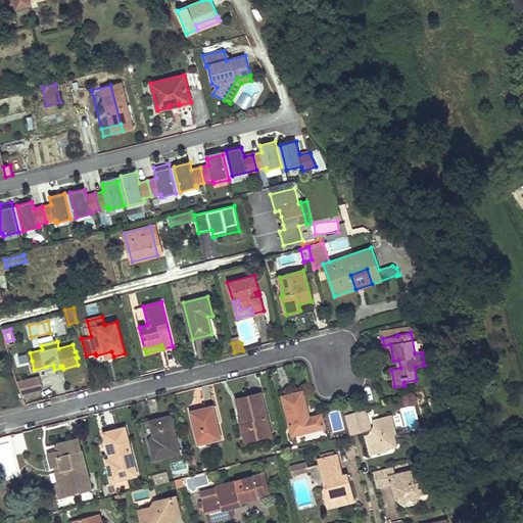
[(384,345),(379,346),(381,363),(393,361),(390,344),(384,345)]
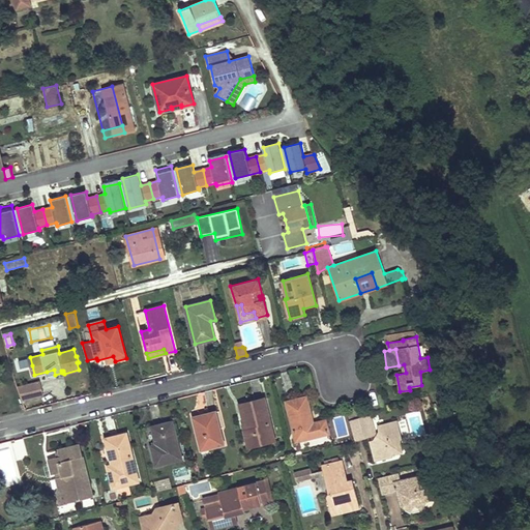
[(22,367),(32,365),(30,357),(20,360),(22,367)]
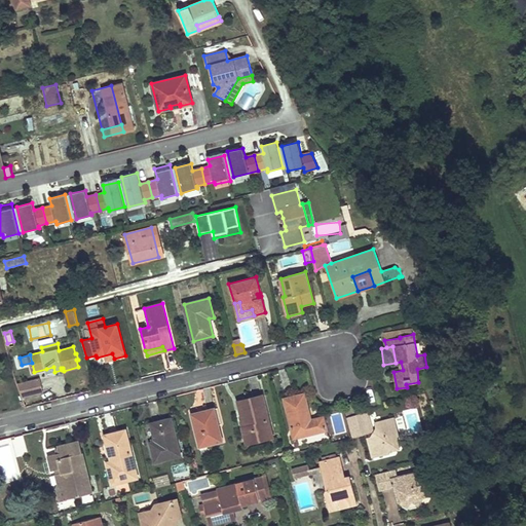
[(23,397),(44,391),(41,378),(19,383),(23,397)]
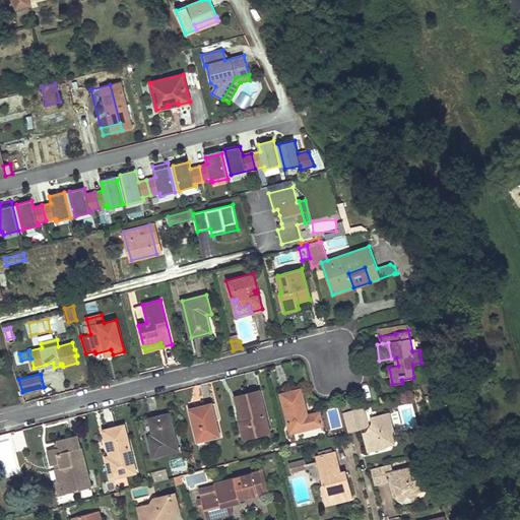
[(290,432),(323,425),(320,411),(308,414),(301,389),(281,394),(290,432)]
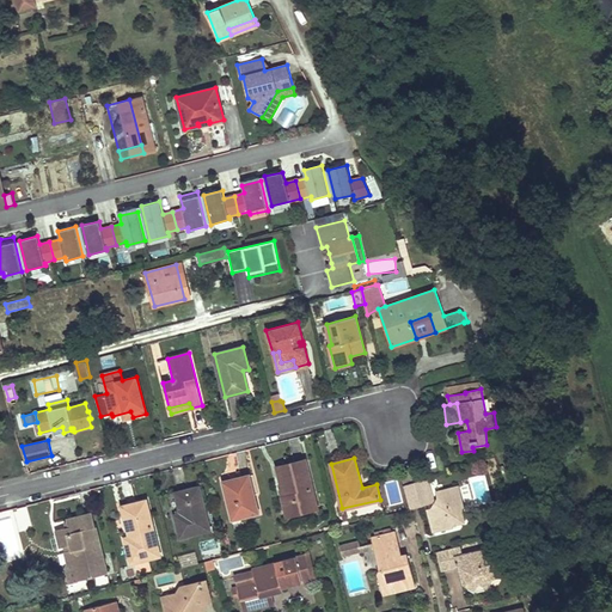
[(285,495),(282,496),(287,516),(310,510),(305,490),(312,489),(305,459),(277,467),(285,495)]
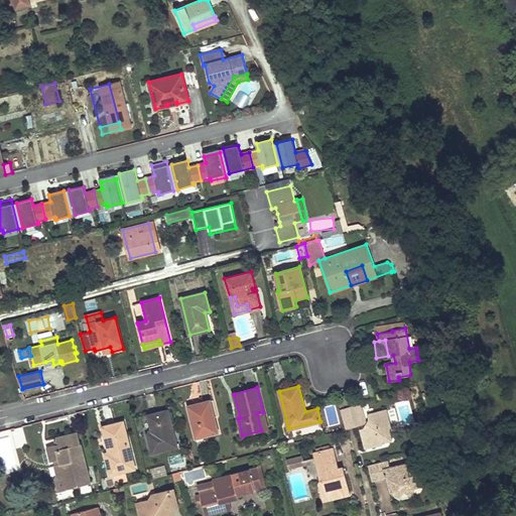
[(196,438),(219,432),(211,399),(200,402),(201,406),(188,409),(196,438)]
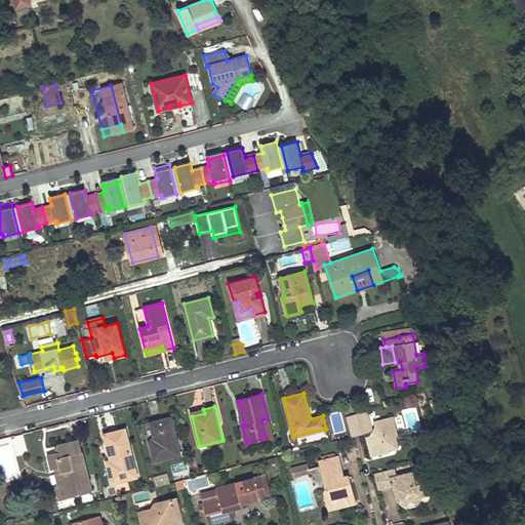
[(365,410),(346,416),(352,437),(372,432),(365,410)]
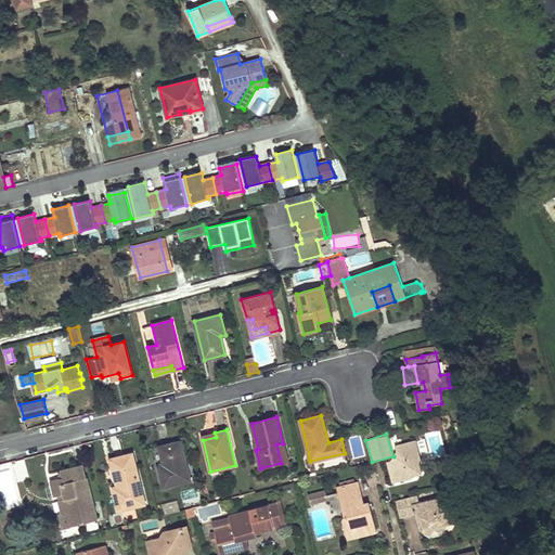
[(164,487),(191,480),(181,441),(159,447),(164,465),(159,466),(164,487)]
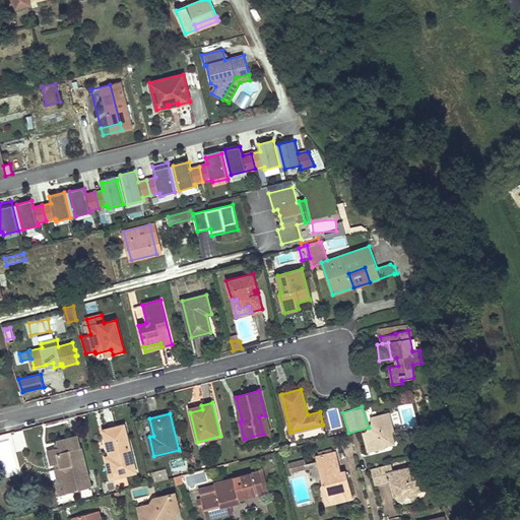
[(370,431),(364,433),(369,452),(385,448),(395,432),(390,413),(371,418),(373,427),(370,431)]
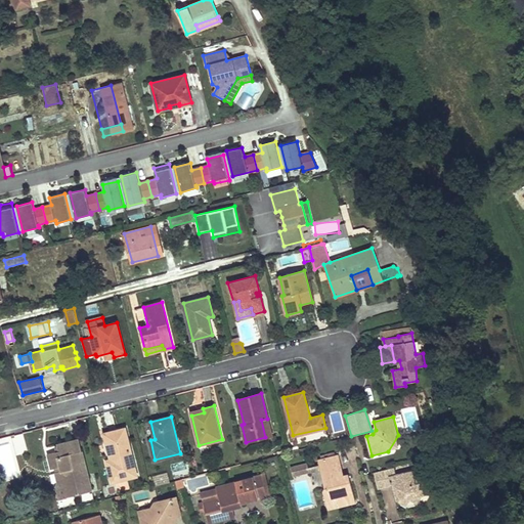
[(267,419),(261,420),(265,437),(272,435),(267,419)]
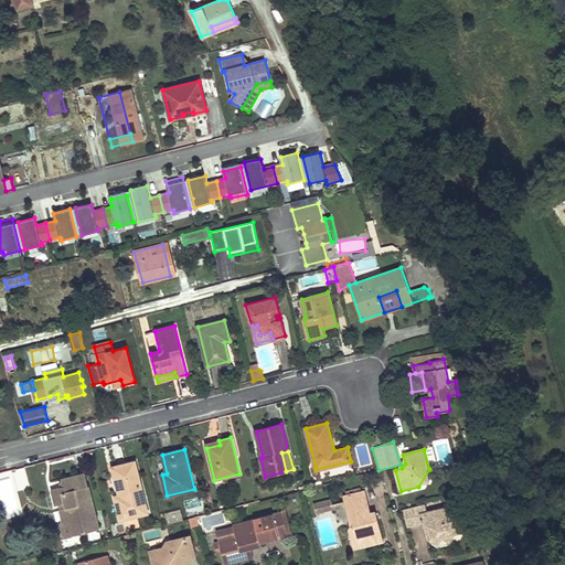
[(121,519),(148,512),(135,461),(113,467),(120,496),(116,497),(121,519)]
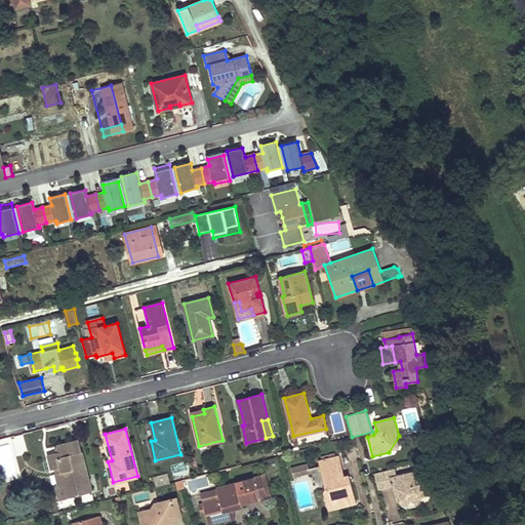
[(58,451),(48,454),(52,470),(55,469),(58,468),(59,472),(56,473),(58,483),(64,481),(68,497),(91,491),(79,441),(57,446),(58,451)]
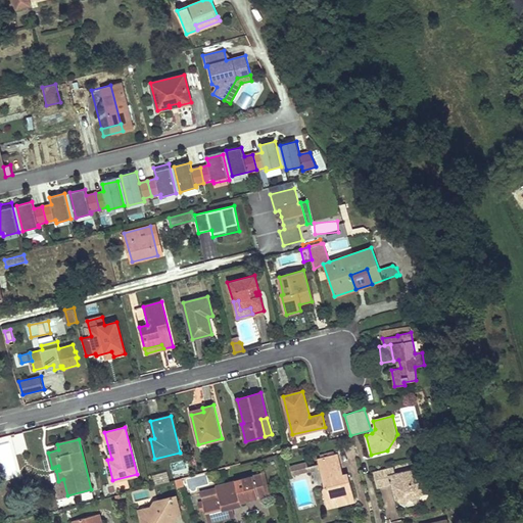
[(331,485),(324,486),(323,489),(325,501),(333,498),(334,506),(355,501),(348,473),(343,475),(338,476),(337,472),(331,473),(329,466),(340,463),(338,455),(334,456),(333,452),(327,453),(328,457),(318,460),(323,480),(329,479),(331,485)]
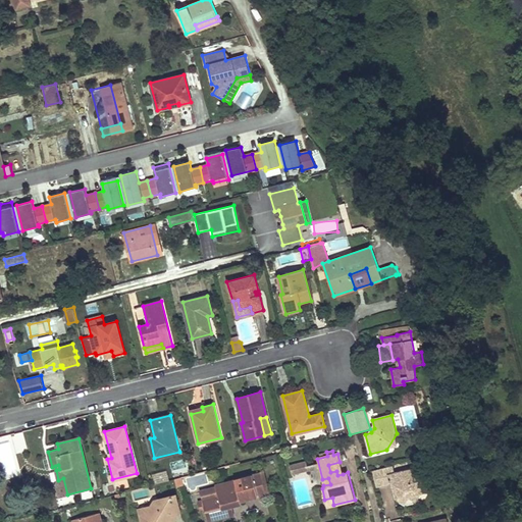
[(306,461),(290,465),(292,473),(308,469),(306,461)]
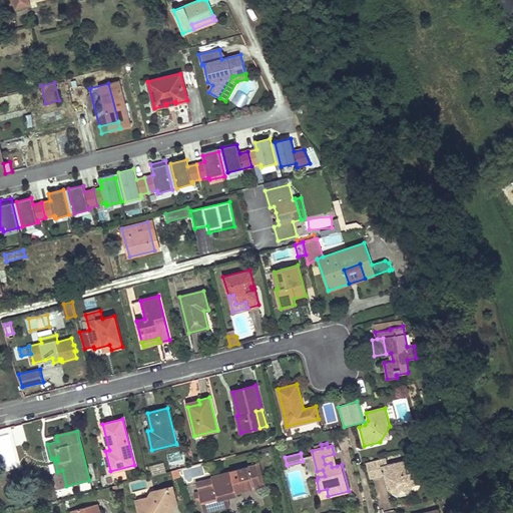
[(334,454),(323,457),(325,464),(331,463),(332,467),(337,466),(334,454)]
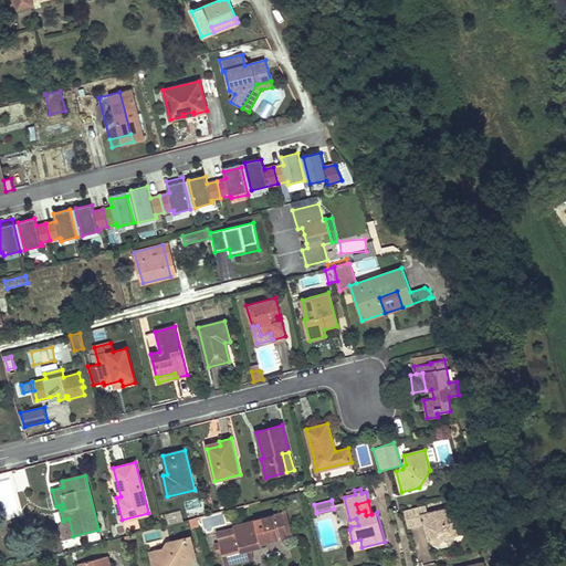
[(429,512),(427,504),(404,510),(407,525),(423,521),(426,526),(431,531),(428,537),(440,545),(443,538),(451,542),(457,533),(463,531),(457,505),(429,512)]
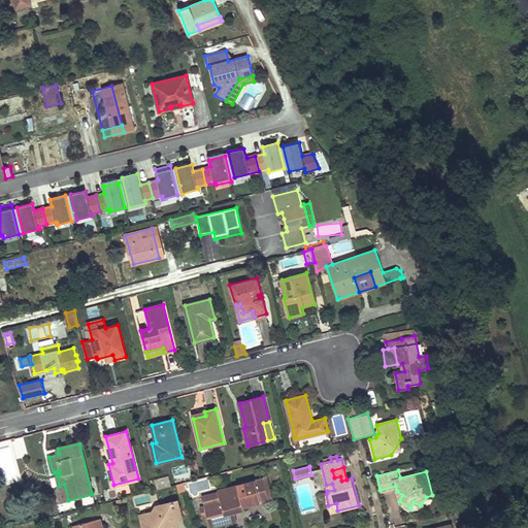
[(263,479),(268,500),(273,499),(267,477),(263,479)]
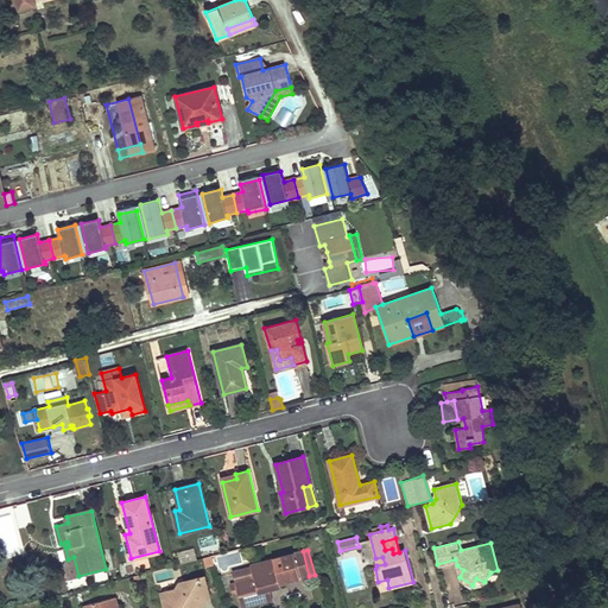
[(242,564),(240,551),(215,558),(219,570),(242,564)]
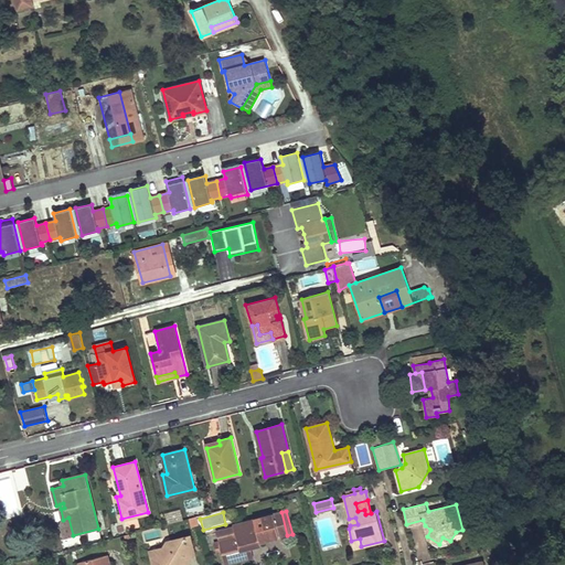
[(281,512),(233,524),(236,537),(219,543),(224,564),(248,558),(246,548),(252,547),(260,545),(260,542),(287,535),(281,512)]
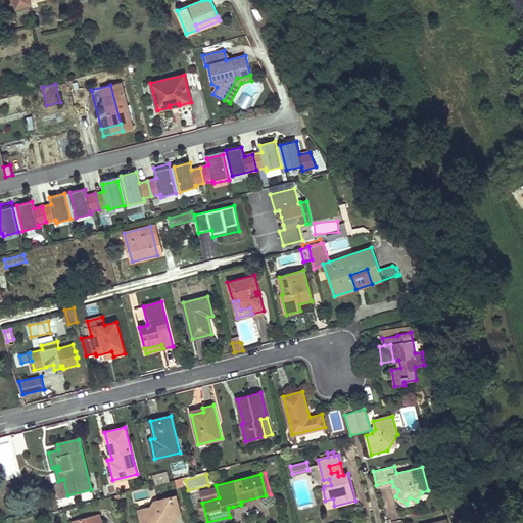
[(63,479),(58,481),(56,491),(58,498),(67,495),(63,479)]
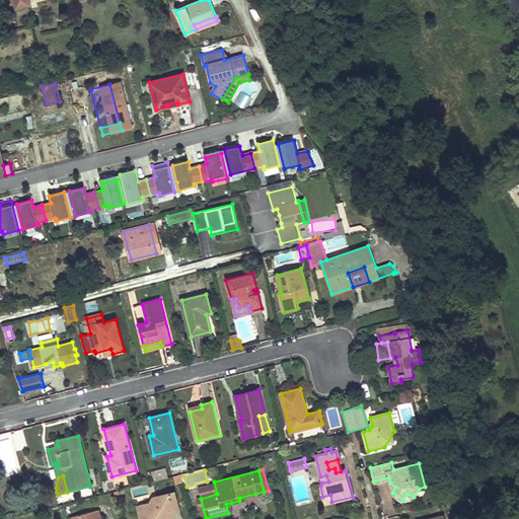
[(155,502),(137,506),(140,518),(171,518),(169,510),(178,507),(174,492),(154,497),(155,502)]
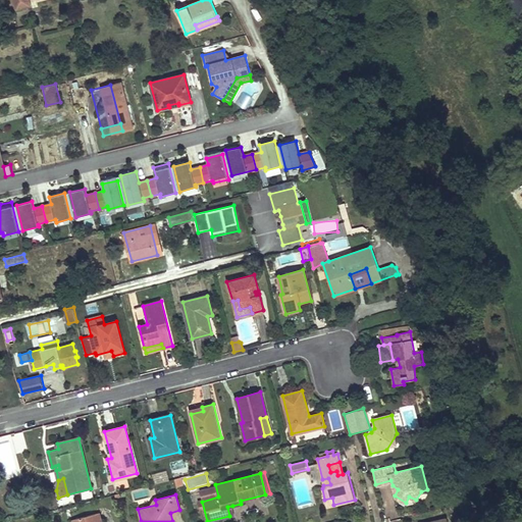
[(332,498),(324,500),(326,507),(333,505),(332,498)]
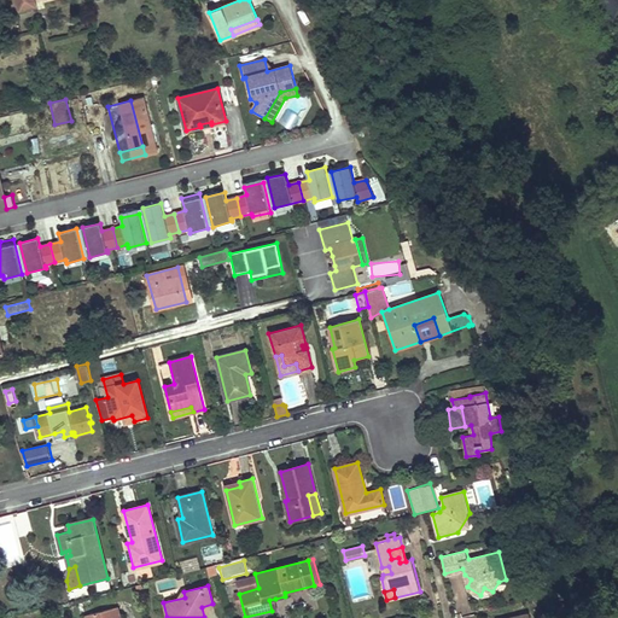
[(120,617),(117,607),(86,616),(86,617),(120,617)]
